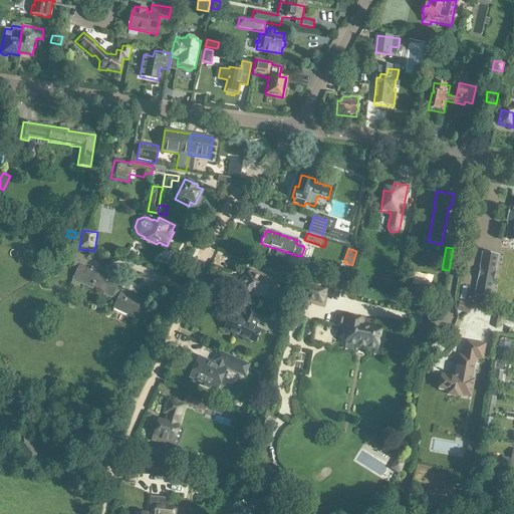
[(71,260),(74,262),(72,266),(77,268),(72,279),(92,288),(93,285),(105,290),(104,294),(111,298),(111,297),(116,300),(113,308),(127,315),(129,314),(135,317),(143,300),(121,291),(120,291),(115,289),(118,282),(85,267),(88,260),(91,262),(94,255),(87,251),(86,251),(84,256),(76,252),(71,260)]
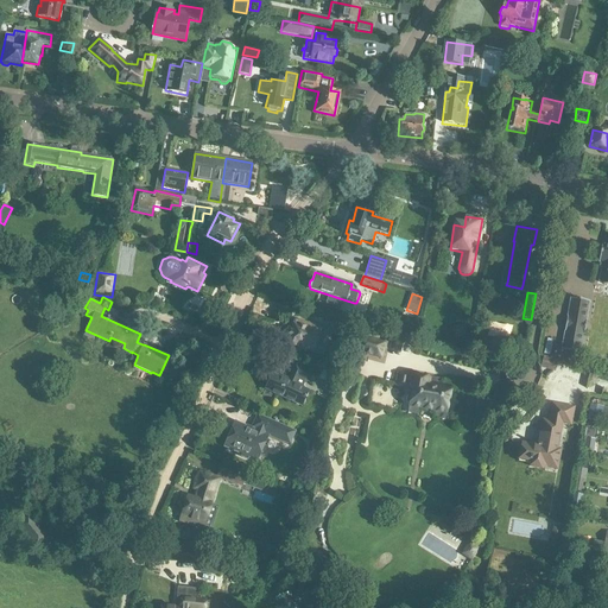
[(562,349),(580,353),(583,334),(584,334),(587,322),(586,322),(589,302),(571,298),(568,318),(567,318),(565,330),(562,349)]
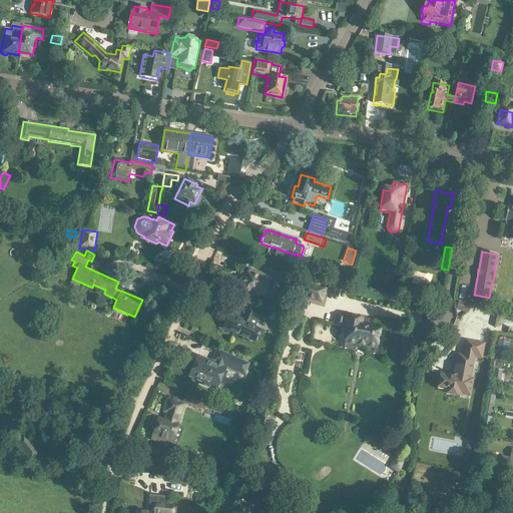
[(240,290),(257,296),(265,298),(271,282),(255,276),(258,273),(250,270),(250,271),(248,271),(240,290)]
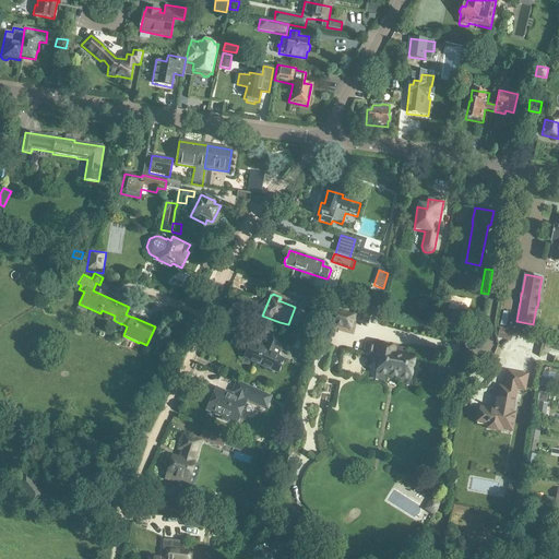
[(322,309),(325,301),(307,295),(304,302),(322,309)]
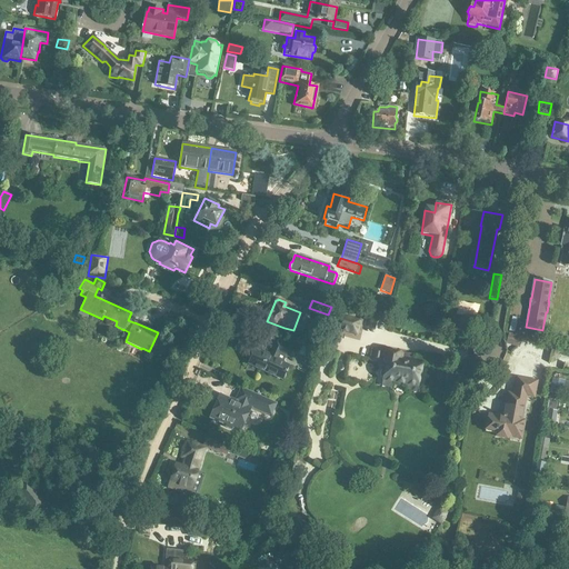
[(438,312),(433,303),(422,309),(426,318),(438,312)]
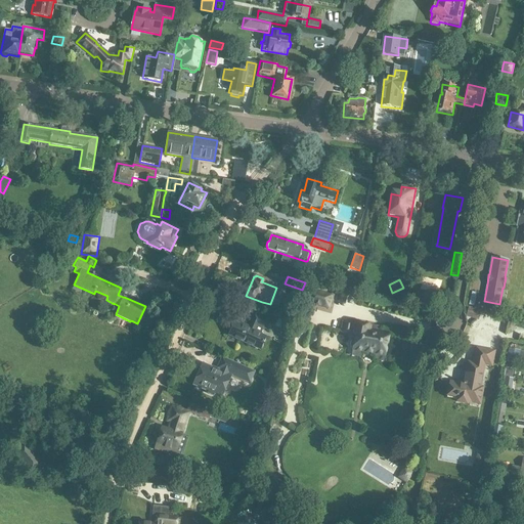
[(302,302),(307,303),(306,304),(330,310),(333,296),(310,289),(310,290),(305,289),(302,302)]
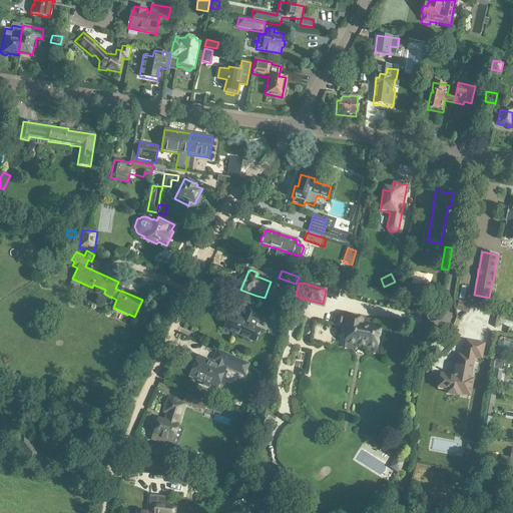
[(292,309),(284,306),(281,314),(289,316),(292,309)]
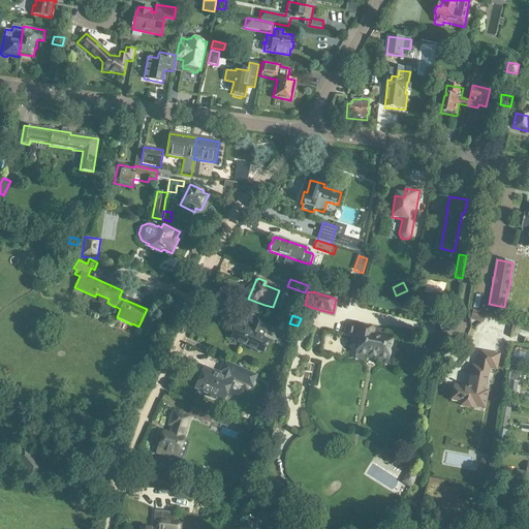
[(251,346),(263,351),(269,340),(262,337),(266,330),(272,333),(275,327),(258,318),(252,331),(250,330),(249,331),(237,325),(230,338),(250,347),(251,346)]
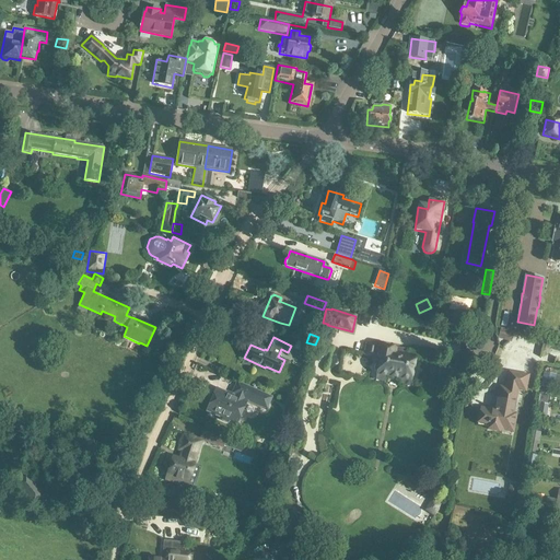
[(311,346),(304,342),(299,354),(305,358),(311,346)]
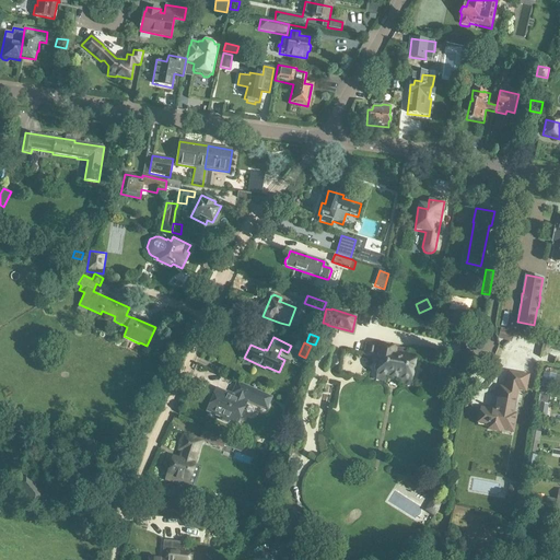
[(368,356),(373,356),(374,357),(374,351),(381,353),(378,362),(378,363),(375,365),(374,370),(376,374),(376,376),(387,378),(400,381),(410,383),(410,381),(411,377),(412,376),(413,373),(412,372),(413,368),(415,366),(416,363),(415,361),(415,358),(404,356),(404,354),(395,352),(395,349),(370,345),(365,343),(363,356),(368,356)]
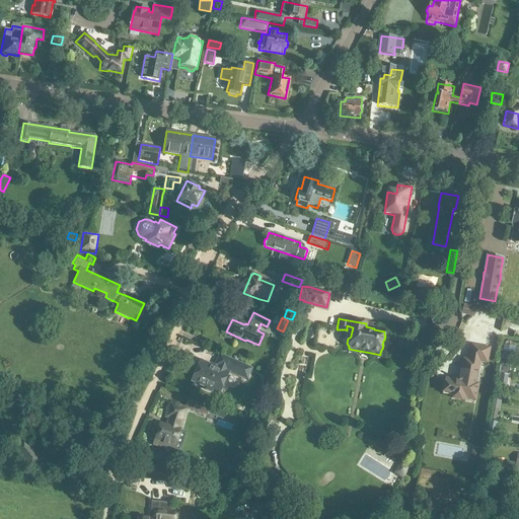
[(444,387),(443,394),(453,396),(452,397),(465,400),(466,397),(474,398),(477,384),(474,383),(479,360),(487,361),(489,348),(471,345),(468,364),(463,363),(459,380),(445,378),(444,387)]
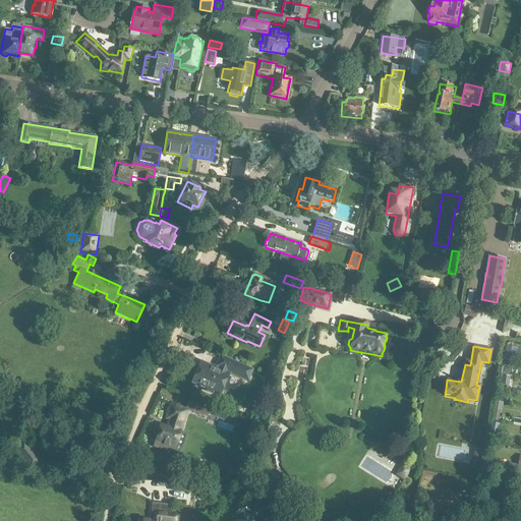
[(515,361),(517,349),(506,347),(505,353),(504,359),(515,361)]
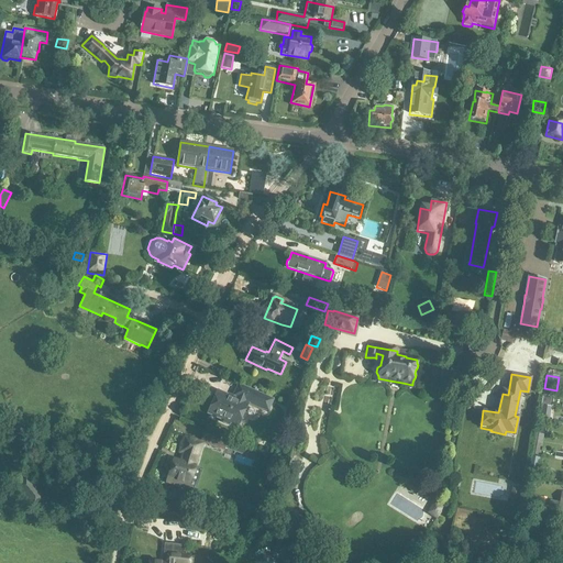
[(230,423),(239,428),(250,404),(268,412),(274,400),(239,384),(233,397),(218,390),(208,414),(221,420),(220,421),(230,426),(230,423)]
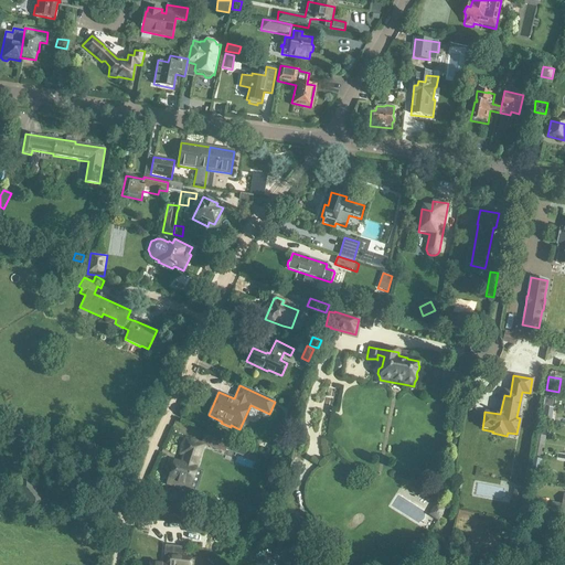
[(543,406),(551,407),(554,408),(556,398),(552,397),(545,396),(543,406)]
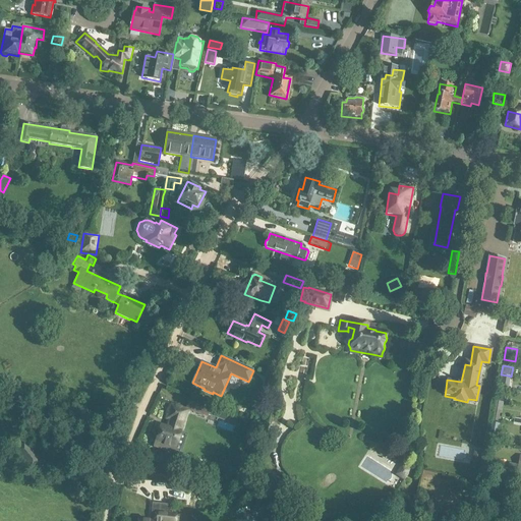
[(507,394),(500,393),(497,393),(496,401),(506,402),(507,394)]
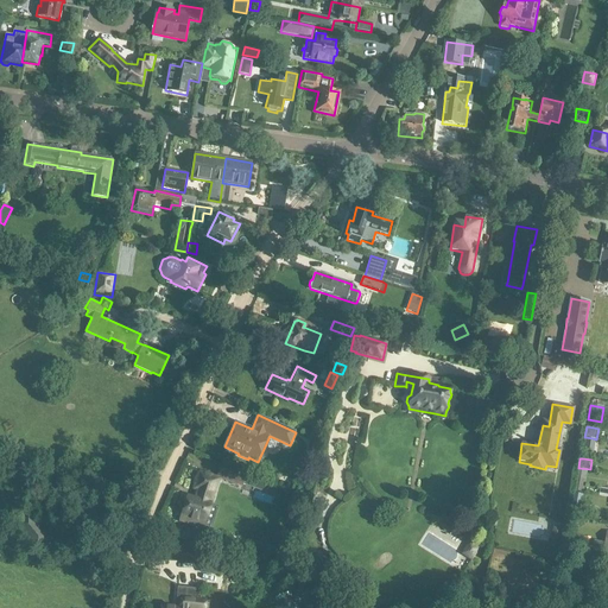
[(216,477),(242,487),(247,475),(221,466),(216,477)]
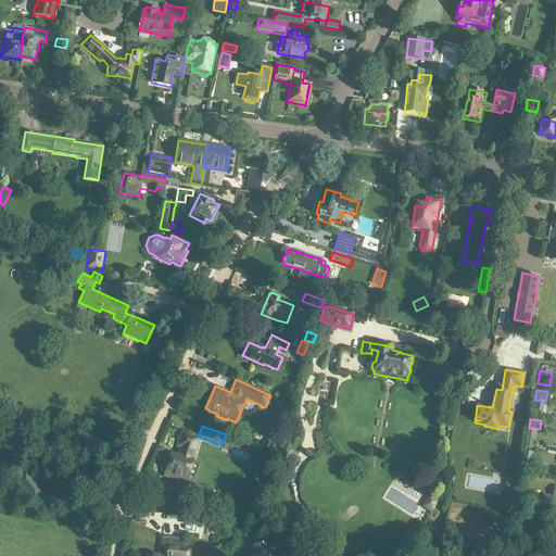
[(165,476),(176,479),(175,481),(176,484),(182,487),(185,484),(186,483),(193,485),(200,463),(193,460),(198,449),(193,447),(197,437),(182,432),(178,446),(182,449),(179,457),(172,455),(165,476)]
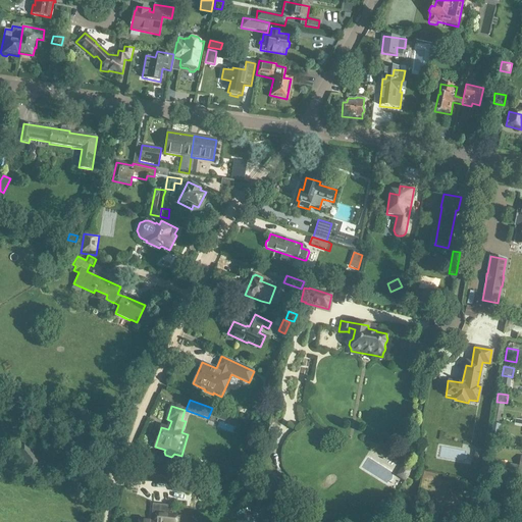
[(223,423),(227,424),(232,420),(235,417),(226,414),(223,423)]
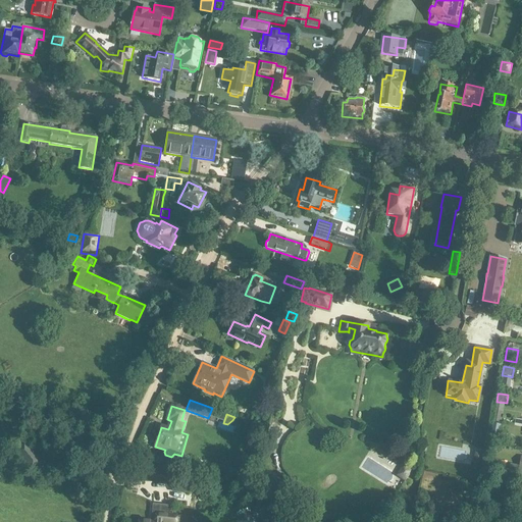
[(403,465),(396,475),(405,481),(412,471),(403,465)]
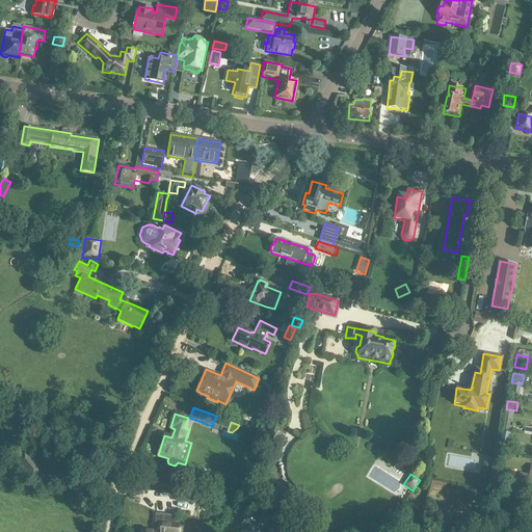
[(177,488),(177,491),(194,493),(194,489),(202,489),(202,484),(185,483),(184,488),(177,488)]
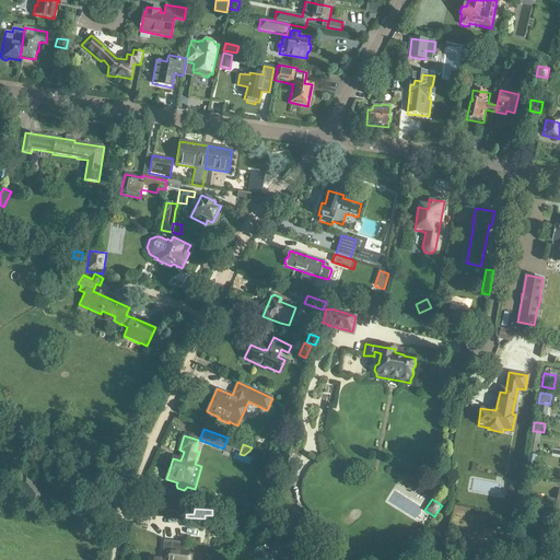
[(210,526),(210,518),(205,518),(186,517),(185,529),(203,531),(205,526),(210,526)]
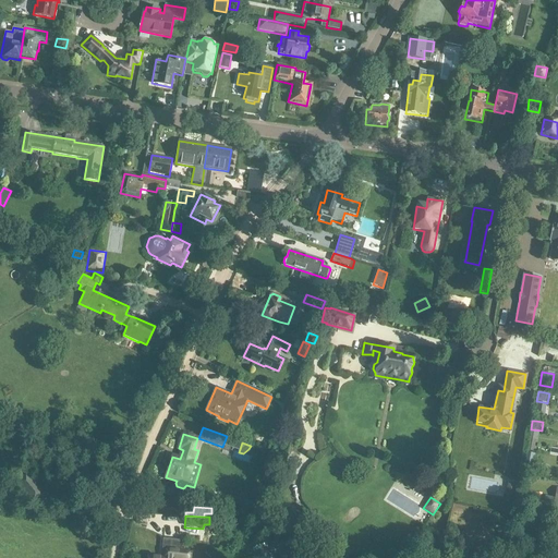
[(149,545),(159,546),(161,524),(144,523),(142,544),(138,544),(134,553),(138,557),(144,547),(149,548),(149,545)]
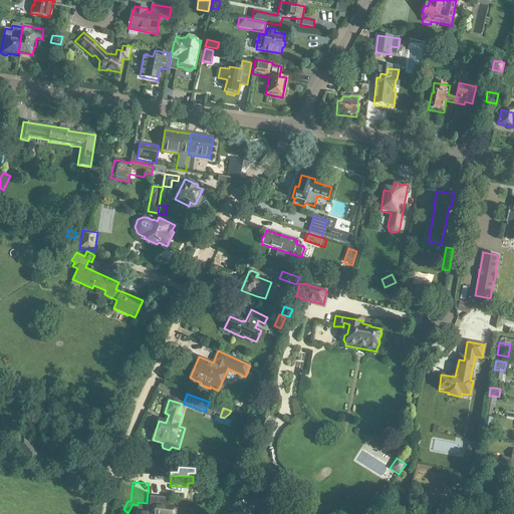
[(251,497),(250,504),(266,507),(267,498),(251,496),(251,497)]
